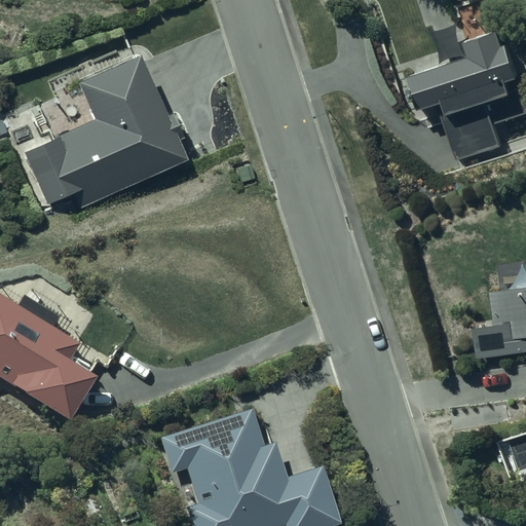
[(470,54),(408,75),(412,86),(408,87),(411,98),(416,97),(419,108),(443,100),(447,112),(443,113),(457,158),(499,144),(492,122),(525,111),(525,102),(521,85),(509,89),(504,78),(517,74),(505,41),(501,42),(497,30),(464,40),(470,54)]
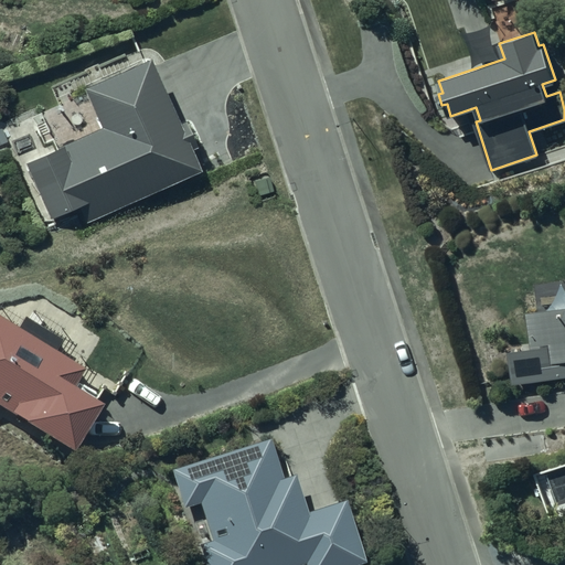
[(155,49),(83,81),(102,125),(67,139),(25,158),(51,216),(84,202),(92,220),(208,168),(155,49)]
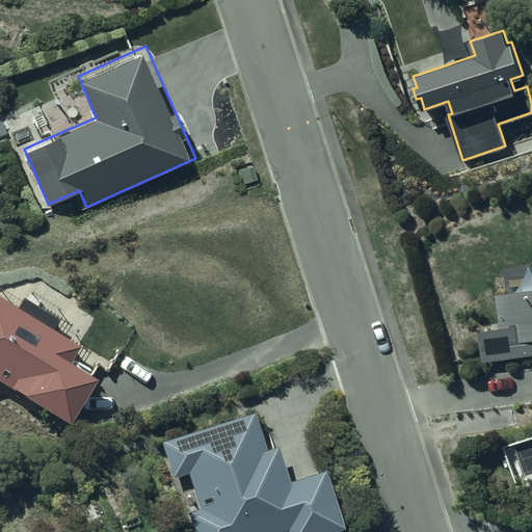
[(531,281),(494,283),(497,314),(476,320),(481,350),(531,343),(531,281)]
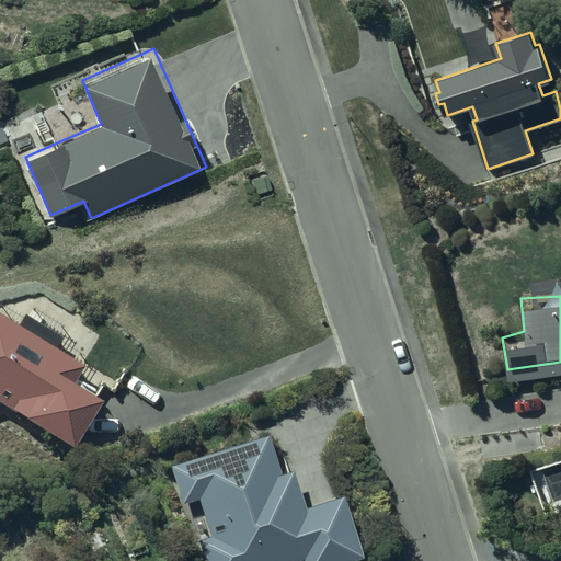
[(0,402),(68,447),(100,398),(73,381),(84,364),(0,309),(0,402)]
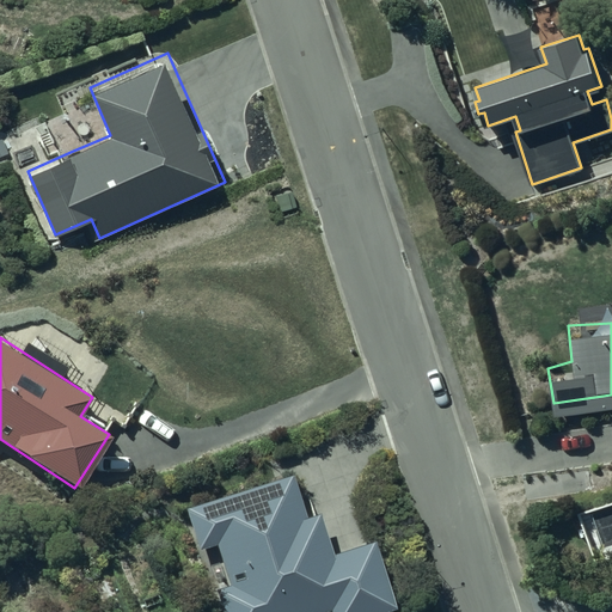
[(291,473),(184,505),(196,546),(219,539),(231,579),(221,581),(230,611),(391,611),(372,543),(336,554),(322,507),(303,513),(291,473)]
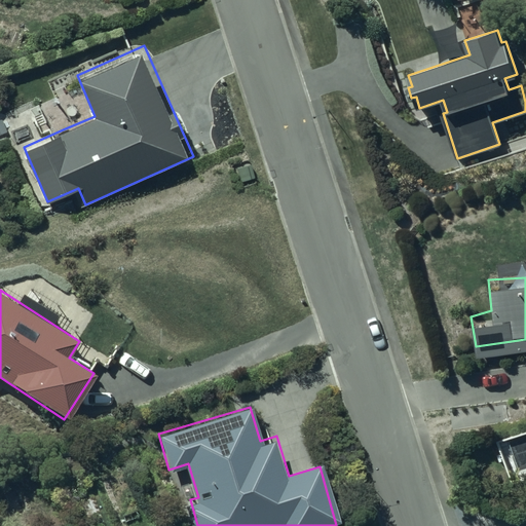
All buildings are outlined.
